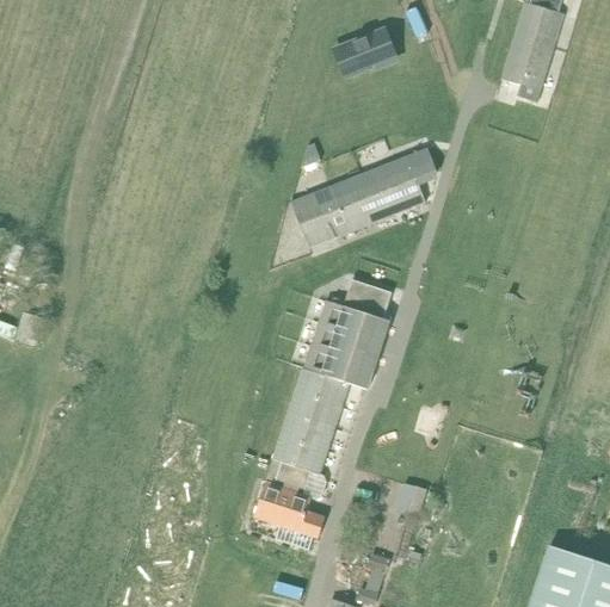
[(427,0),(432,11),(444,6),(443,4),(451,0),(427,0)]
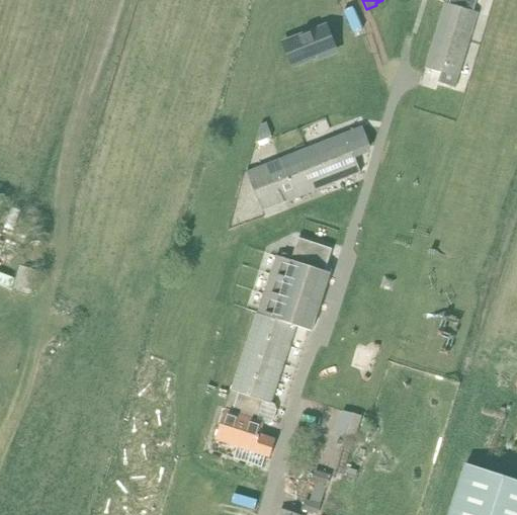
[(443,0),(433,33),(467,44),(478,10),(474,9),(476,0),(448,0),(448,1),(443,0)]
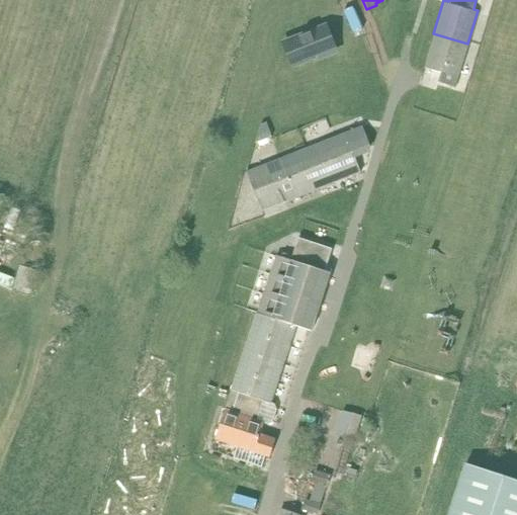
[(336,50),(325,22),(287,37),(297,63),(325,52),(326,54),(336,50)]
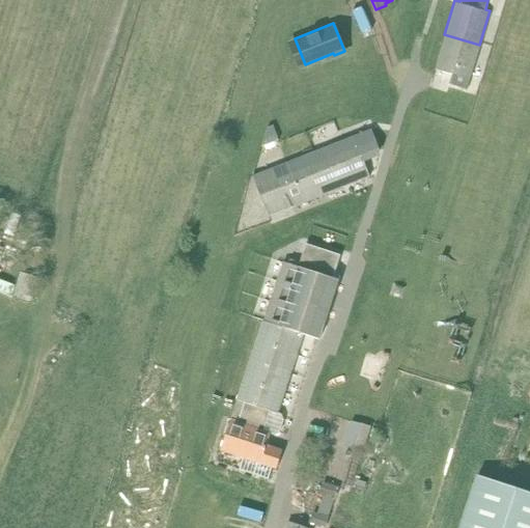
[(479,45),(444,34),(434,67),(451,74),(449,83),(466,88),(479,45)]
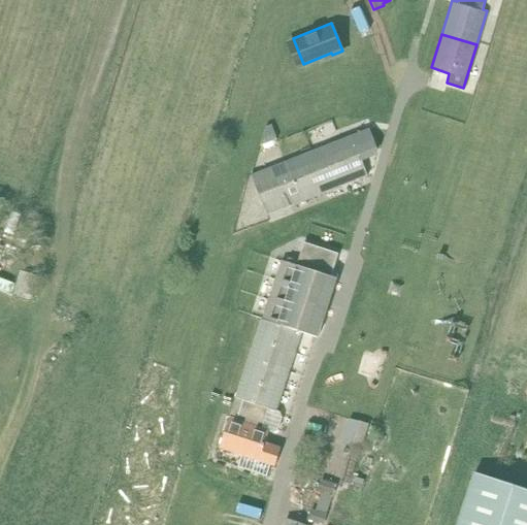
[(259,143),(276,137),(271,123),(265,125),(259,143)]
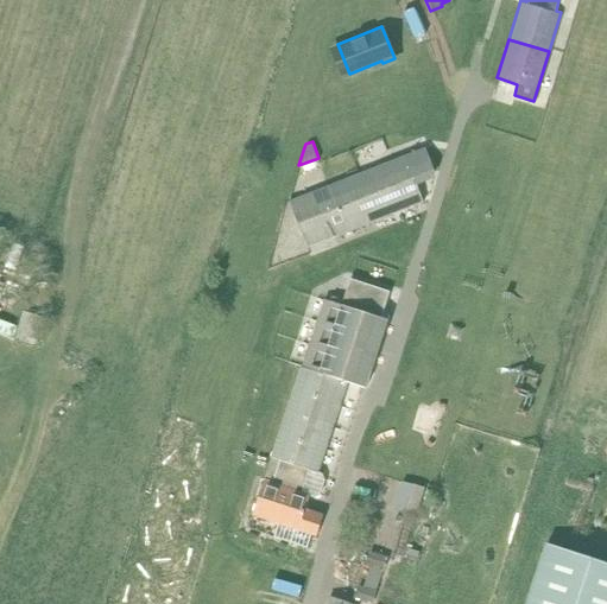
[(378,165),(396,210),(422,199),(413,177),(434,169),(425,147),(378,165)]
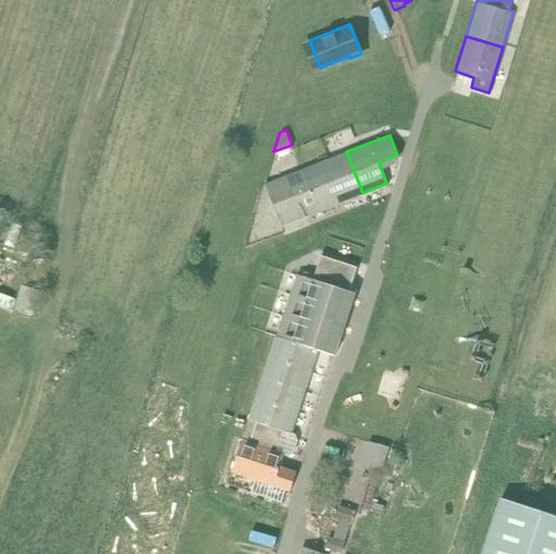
[(362,193),(346,151),(266,184),(282,224),(362,193)]
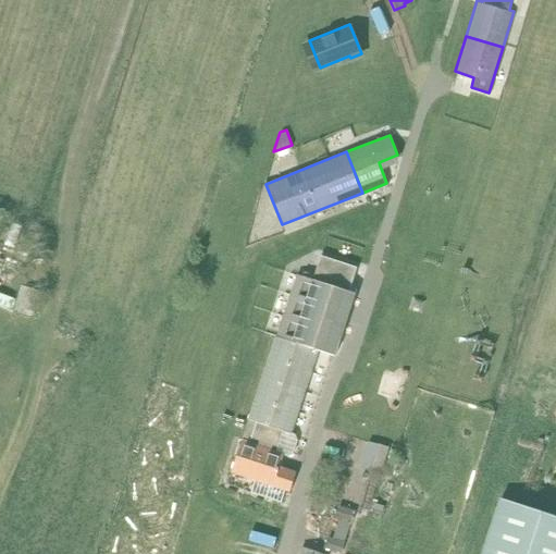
[(312,275),(332,282),(349,287),(357,266),(320,254),(319,258),(312,275)]
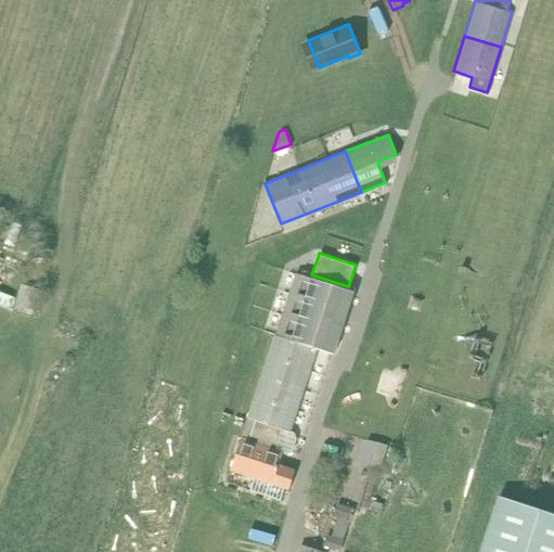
[(331,281),(311,274),(297,270),(290,291),(323,302),(331,281)]
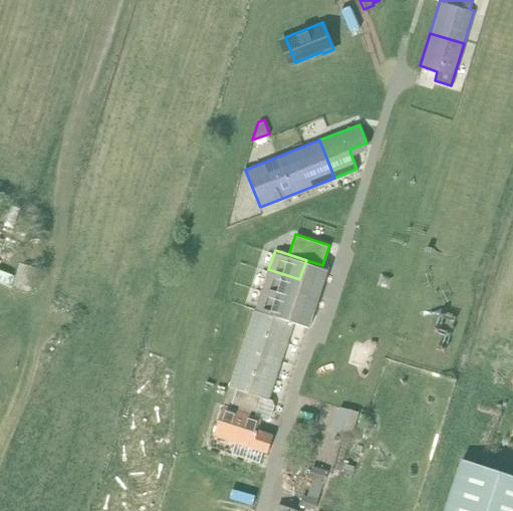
[(328,267),(322,265),(306,260),(299,279),(322,287),(328,267)]
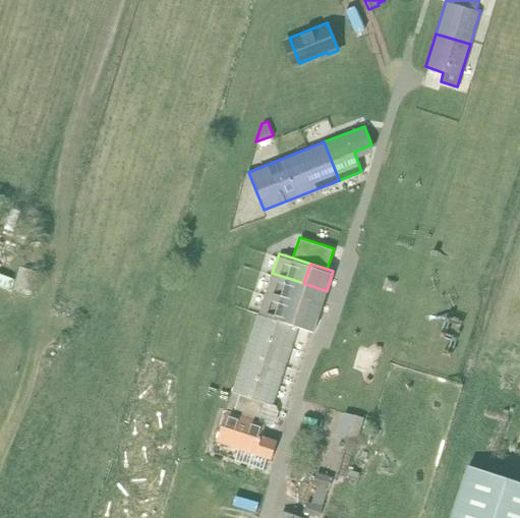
[(264,292),(297,303),(303,283),(272,273),(268,285),(267,285),(264,292)]
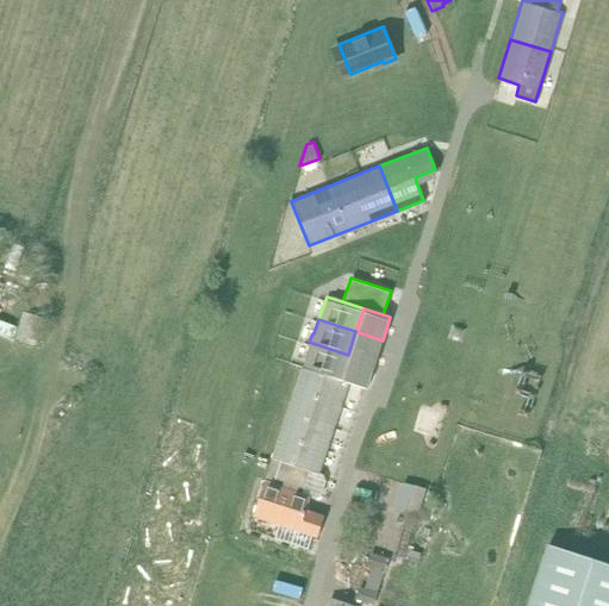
[(383,341),(355,331),(348,355),(376,363),(383,341)]
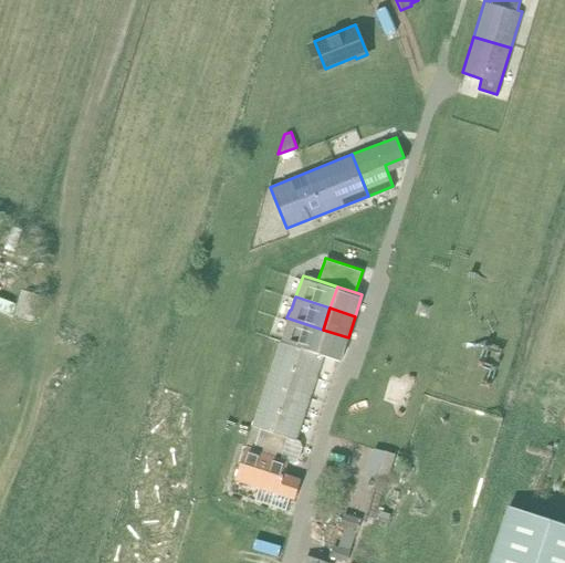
[(280,340),(316,352),(323,330),(286,318),(280,340)]
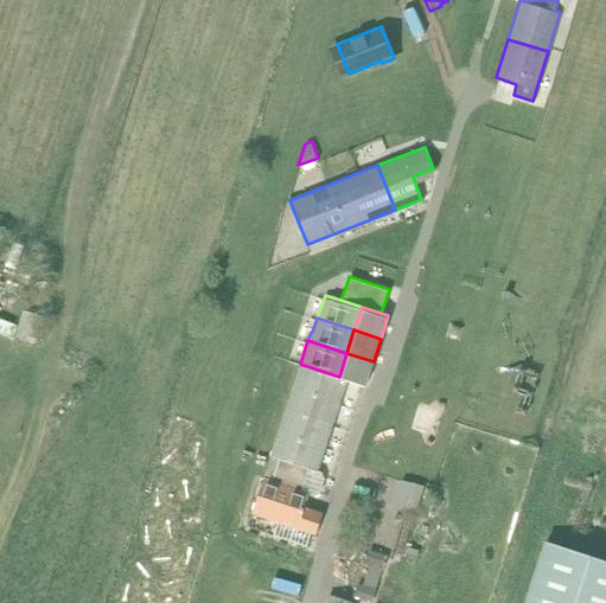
[(365,385),(374,361),(346,353),(339,377),(346,379),(365,385)]
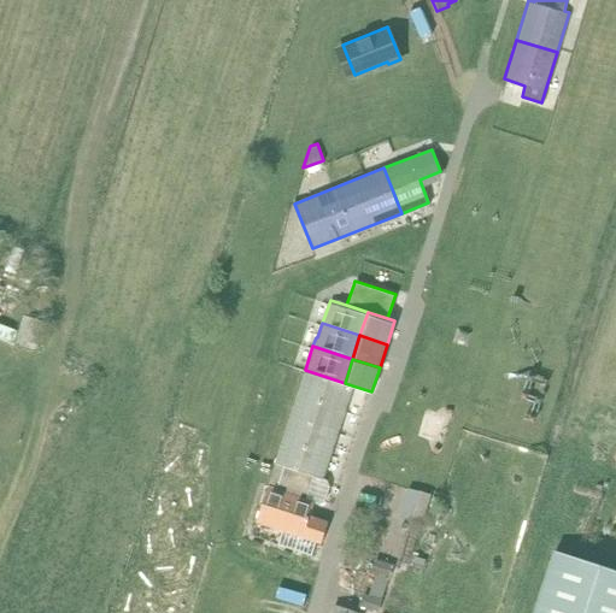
[(352,385),(345,383),(305,370),(298,392),(345,407),(352,385)]
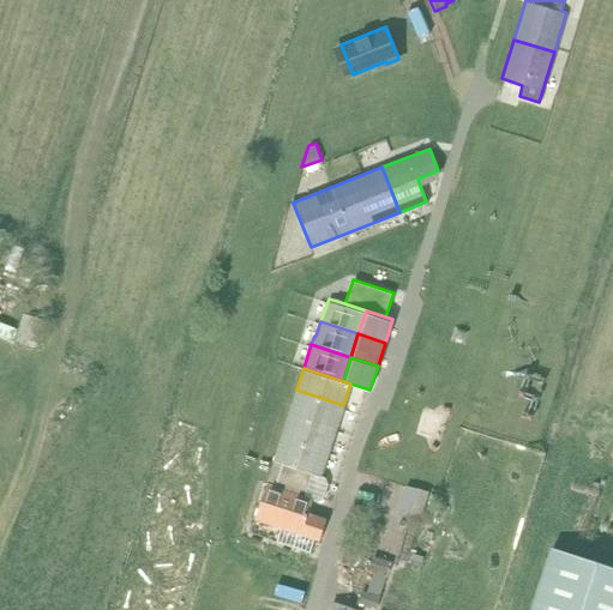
[(336,428),(343,405),(296,390),(289,412),(336,428)]
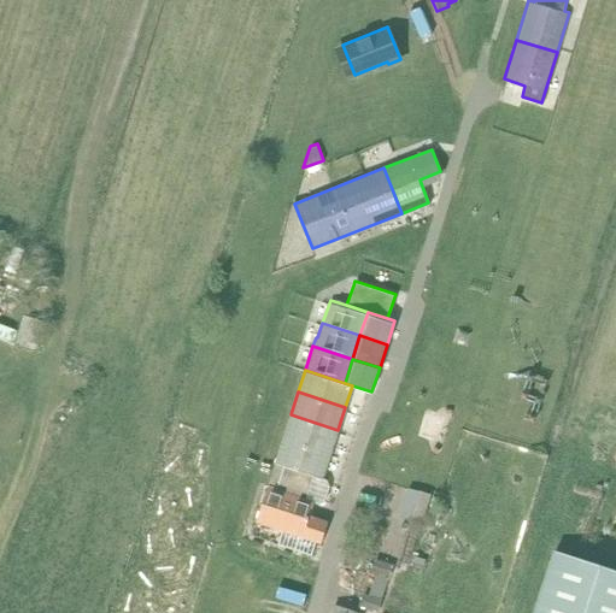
[(283,436),(330,452),(338,430),(291,414),(283,436)]
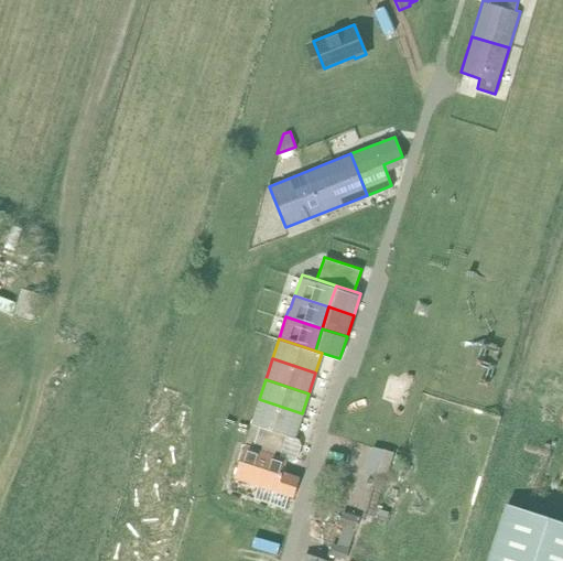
[(295,434),(302,413),(259,399),(252,420),(295,434)]
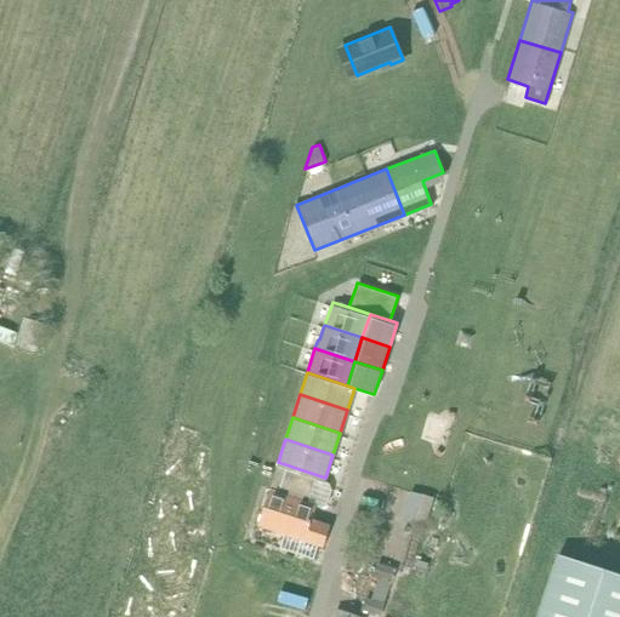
[(330,479),(325,478),(278,462),(269,485),(280,487),(284,475),(313,485),(308,498),(317,501),(323,502),(329,500),(333,485),(330,479)]
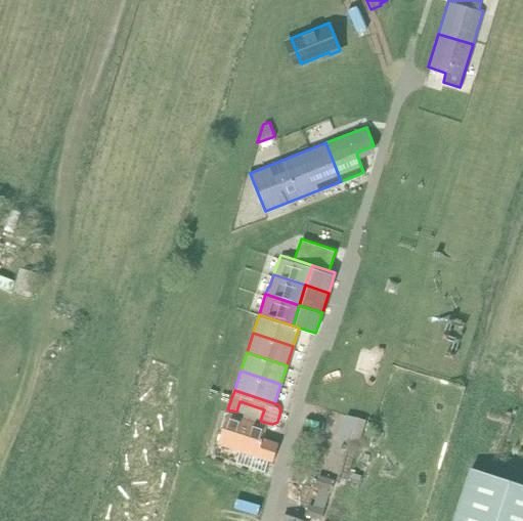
[(236,411),(227,409),(217,440),(241,447),(236,462),(264,471),(269,457),(273,458),(278,442),(262,437),(267,423),(260,421),(264,409),(240,401),(236,411)]
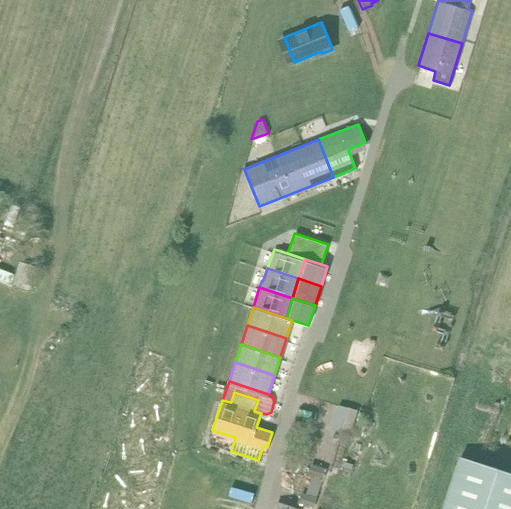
[(358,409),(348,406),(340,430),(350,433),(358,409)]
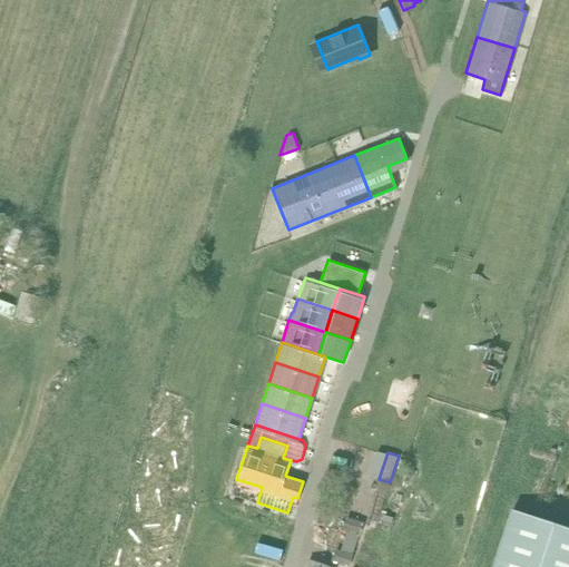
[(568,566),(568,526),(513,508),(493,566),(568,566)]
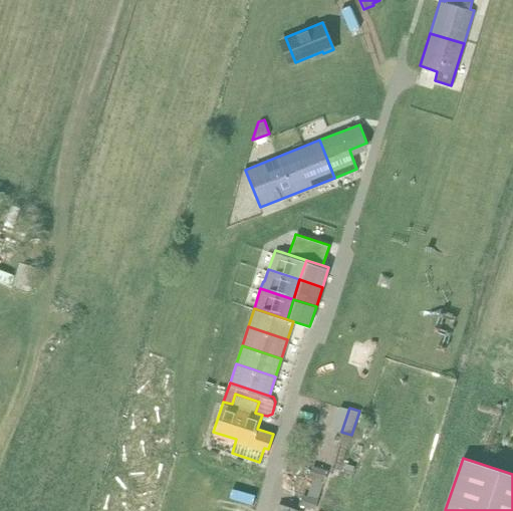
[(317,466),(313,477),(323,481),(328,469),(317,466)]
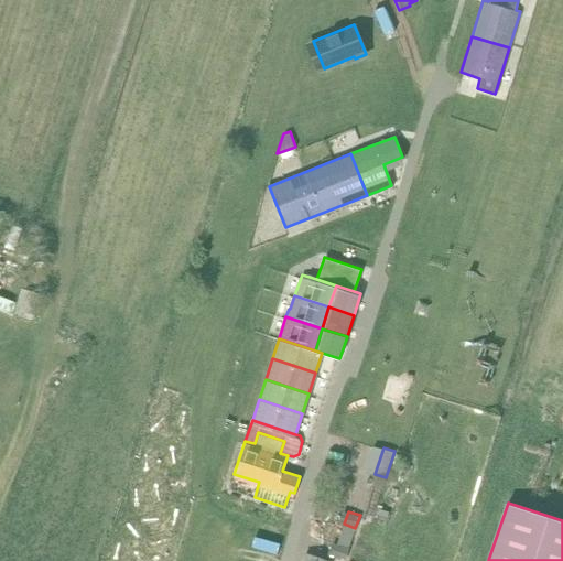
[(344,524),(337,542),(349,547),(355,528),(344,524)]
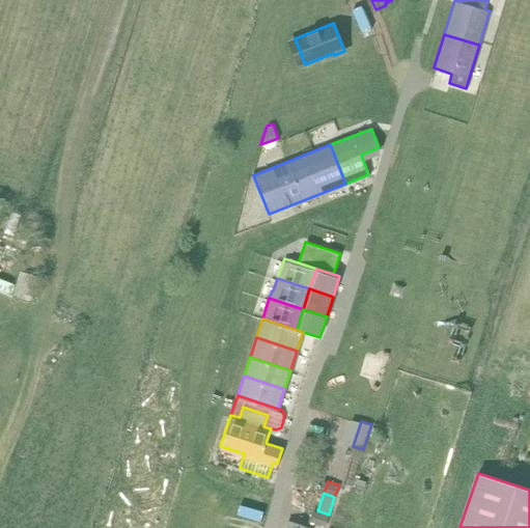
[(317,510),(313,523),(325,527),(329,515),(317,510)]
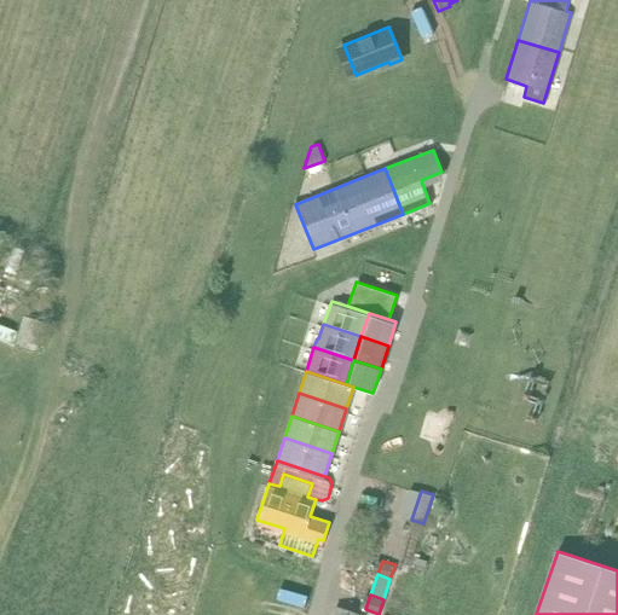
All buildings are outlined.
